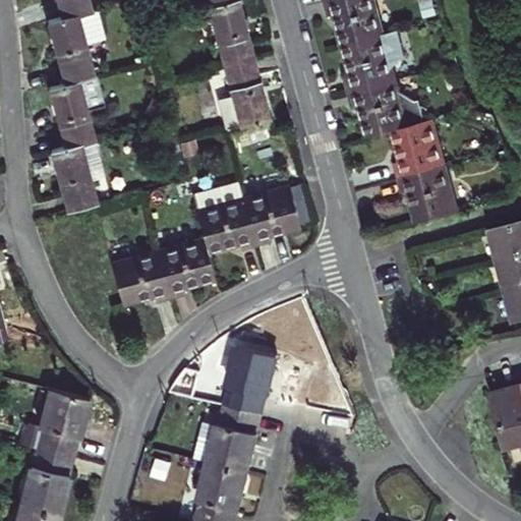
[(58,0),(63,17),(95,8),(92,0),(58,0)]
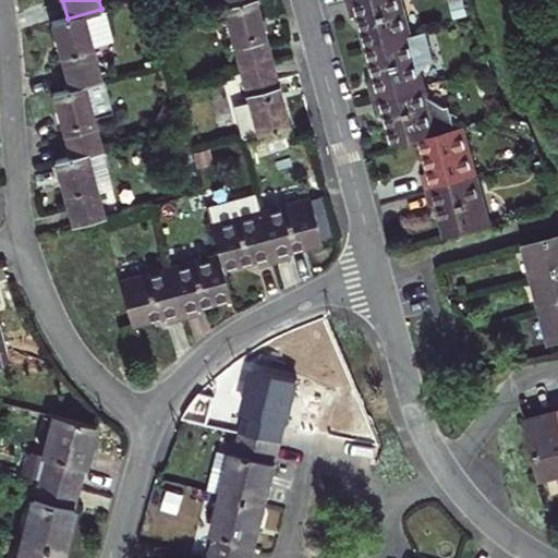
[(258,0),(235,0),(223,3),(241,68),(274,58),(266,26),(258,0)]
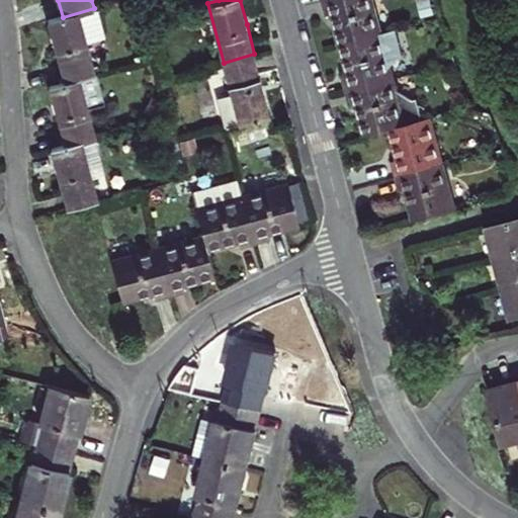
[(325,0),(324,0),(328,15),(333,14),(337,28),(341,42),(382,32),(373,0),(325,0)]
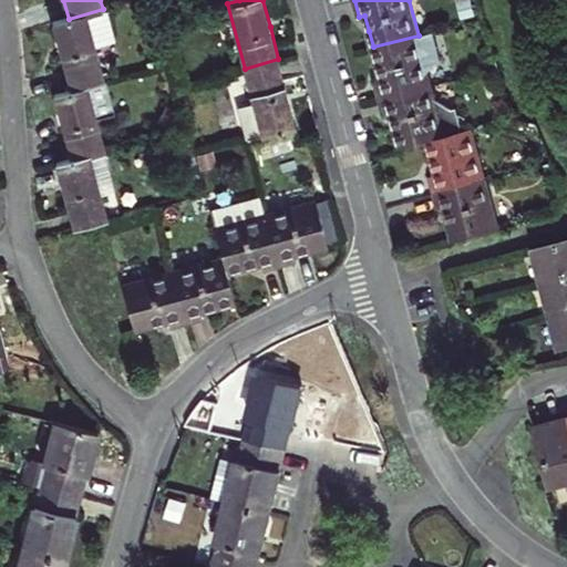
[(470,0),(456,0),(462,19),(474,16),(470,0)]
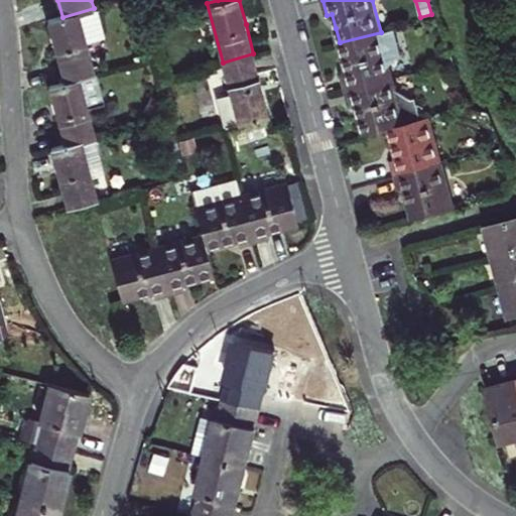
[(56,51),(65,82),(96,73),(88,42),(105,37),(97,7),(94,8),(62,17),(48,21),(56,51)]
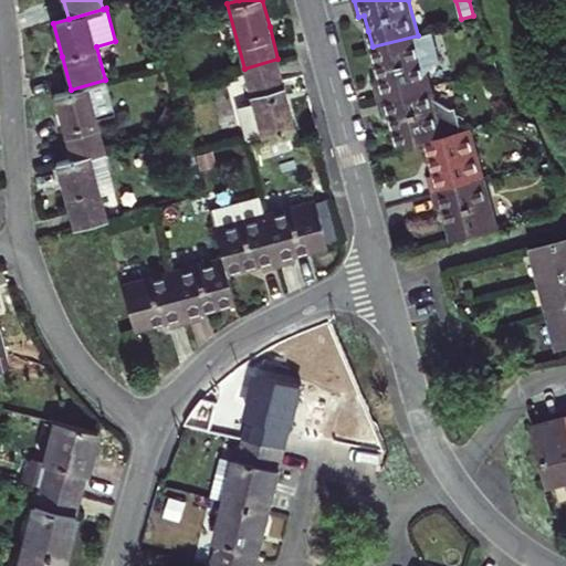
[(432,31),(418,35),(373,46),(381,80),(376,82),(378,90),(380,97),(430,84),(427,72),(439,58),(432,31)]
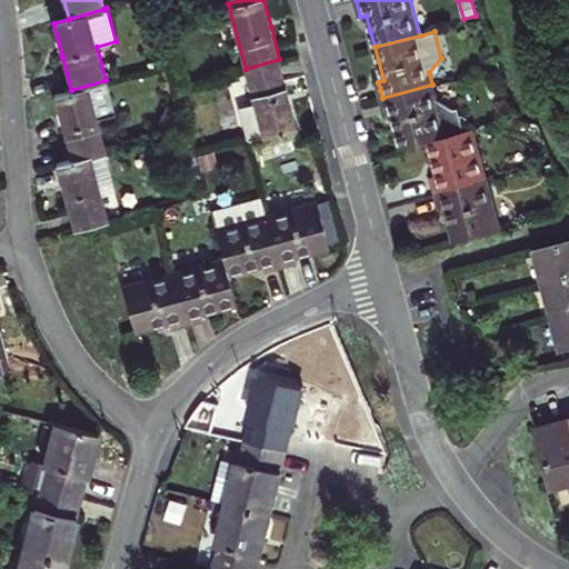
[(279,59),(246,69),(263,136),(297,127),(288,93),(279,59)]
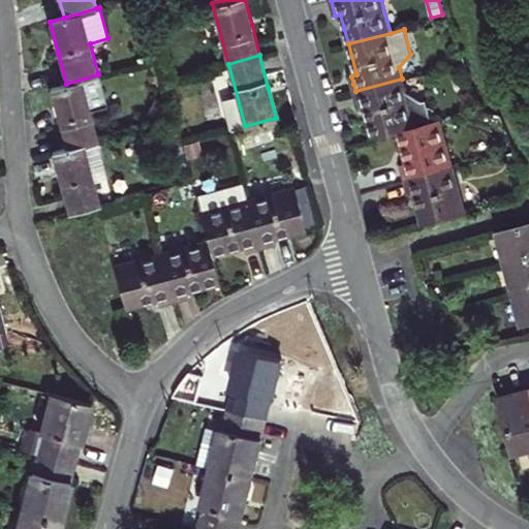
[(59,118),(67,149),(97,141),(99,141),(91,111),(106,105),(98,74),(66,84),(51,88),(59,118)]
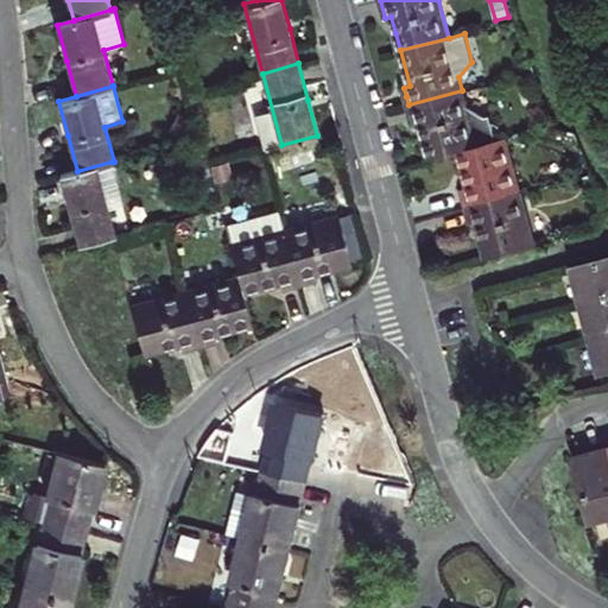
[(462,90),(409,105),(413,121),(419,120),(424,140),(429,160),(457,152),(495,141),(486,107),(481,108),(466,102),(462,90)]
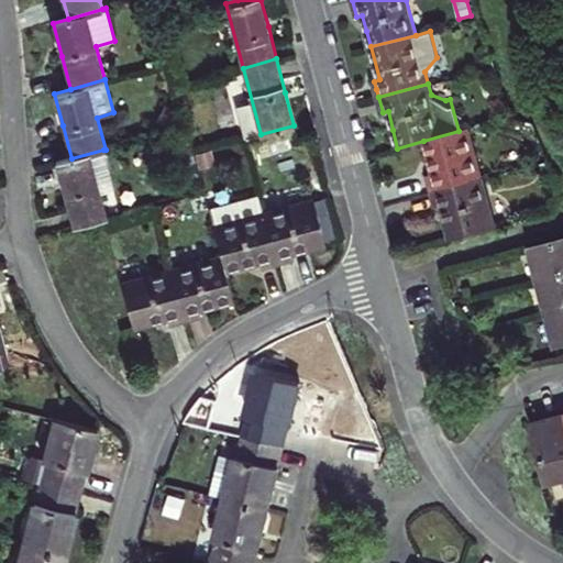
[(483,177),(470,128),(459,131),(423,141),(432,174),(426,176),(428,184),(429,191),(483,177)]
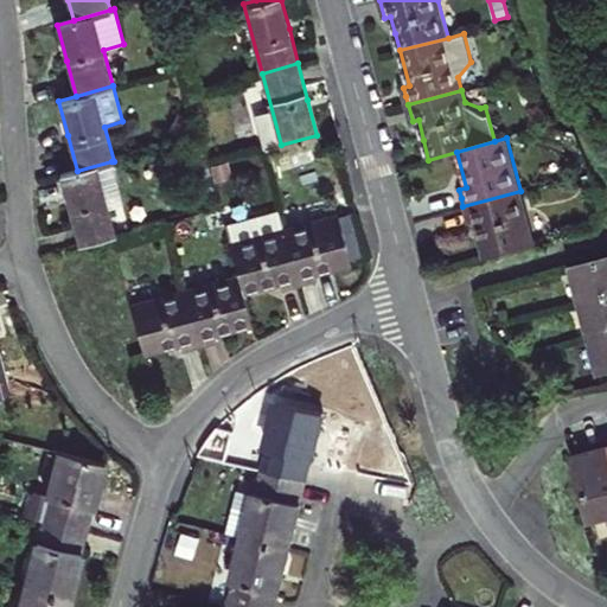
[(117,184),(112,161),(77,171),(61,176),(70,210),(80,246),(113,236),(116,235),(109,208),(104,189),(117,184)]
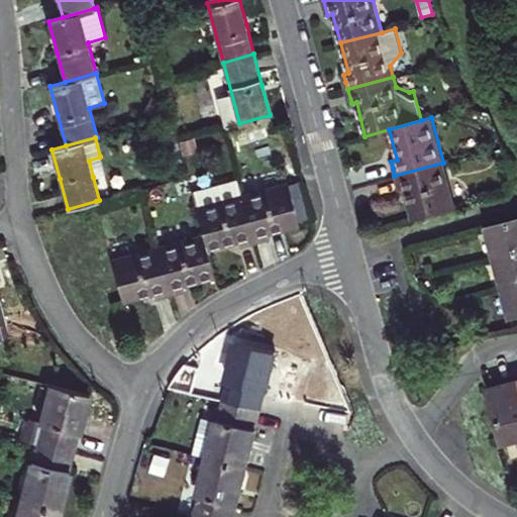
[(89,161),(93,177),(105,175),(100,157),(89,161)]
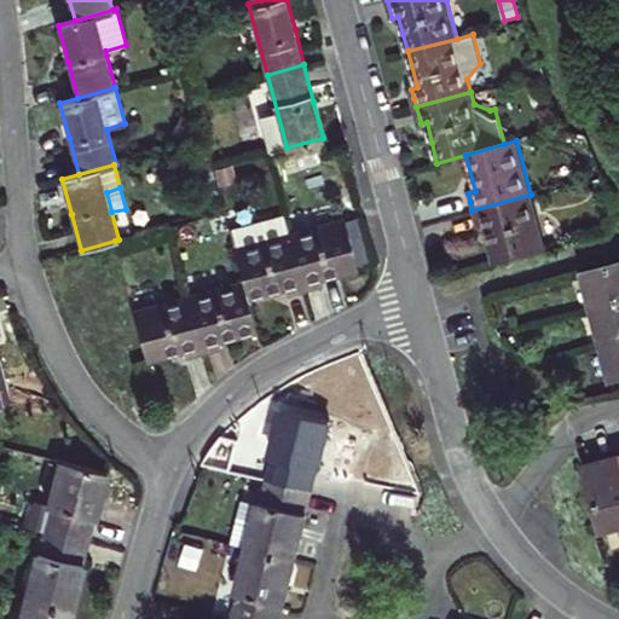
[(545,252),(531,195),(472,210),(474,219),(476,229),(484,226),(495,265),(545,252)]
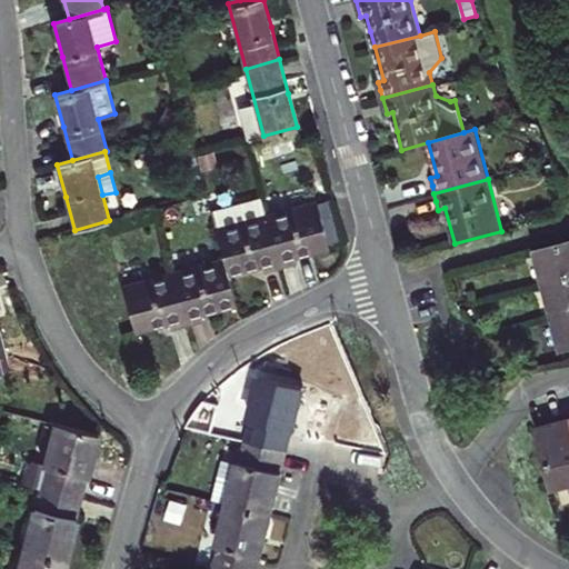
[(210,210),(223,259),(227,271),(260,263),(262,270),(270,268),(279,266),(266,215),(260,197),(210,210)]
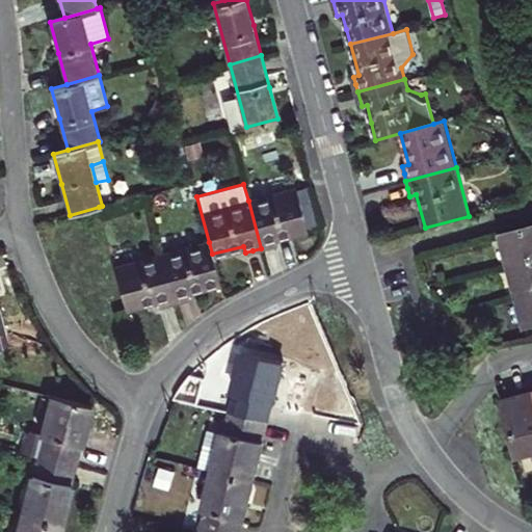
[(276,243),(275,237),(307,229),(296,187),(248,201),(261,248),(269,246),(276,243)]
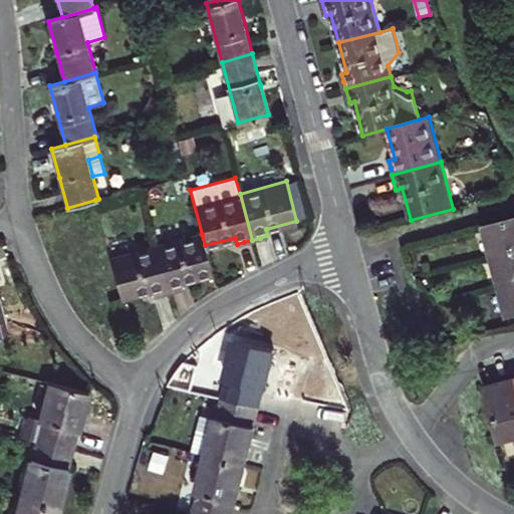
[(513,217),(485,225),(493,256),(513,250),(513,217)]
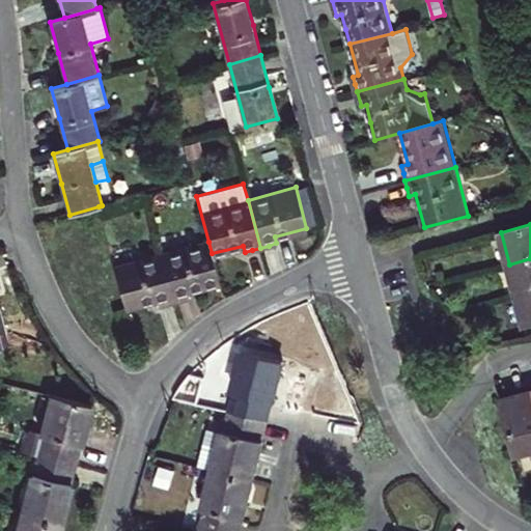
[(208,242),(161,255),(173,301),(182,299),(189,297),(187,290),(219,281),(212,253),(208,242)]
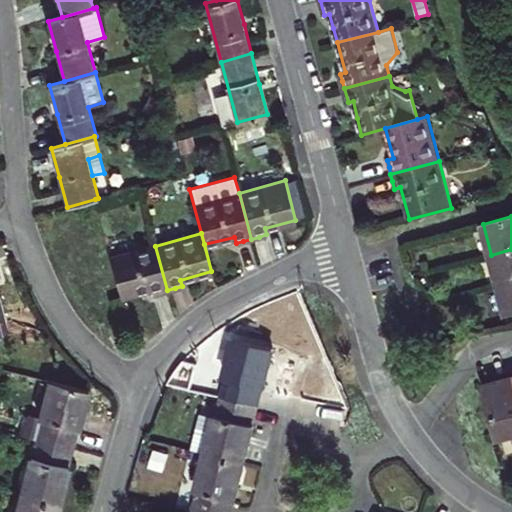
[(167,290),(155,246),(111,257),(121,295),(136,291),(151,287),(153,293),(167,290)]
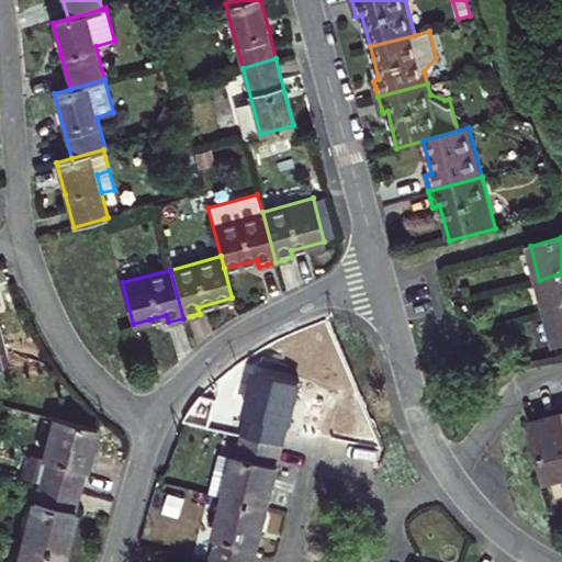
[(561,273),(539,280),(547,311),(561,306),(561,273)]
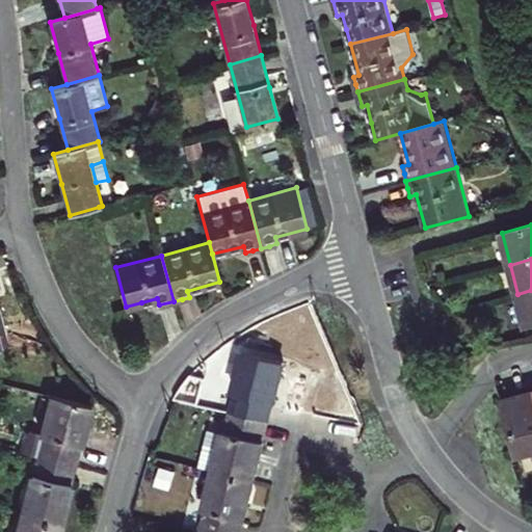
[(531,290),(517,294),(527,326),(531,324),(531,290)]
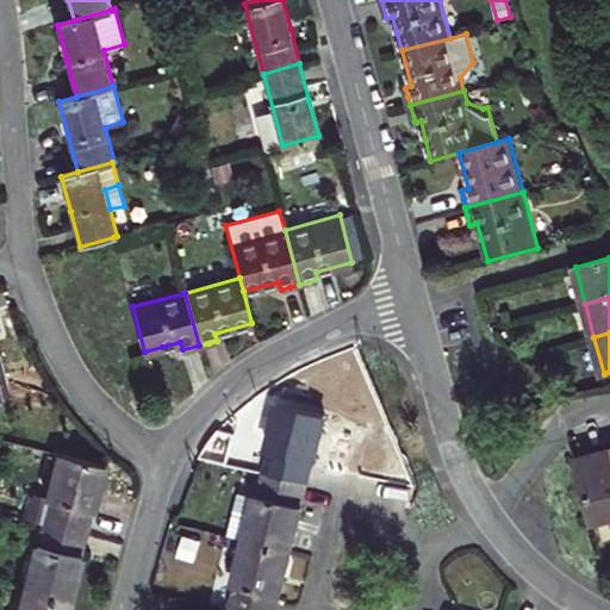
[(0,397),(11,394),(0,354),(0,397)]
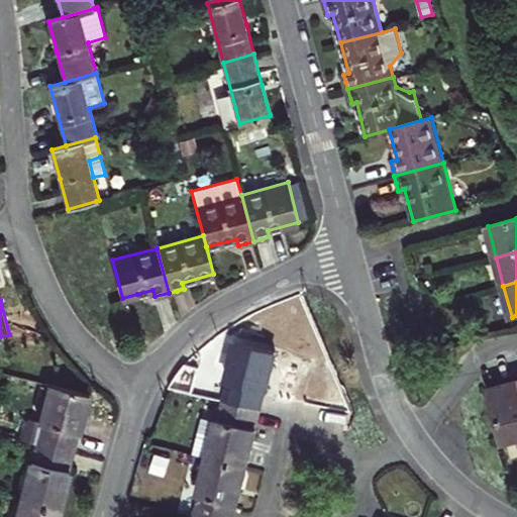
[(260,409),(265,390),(267,391),(272,372),(277,352),(236,342),(227,381),(228,382),(223,401),(260,409)]
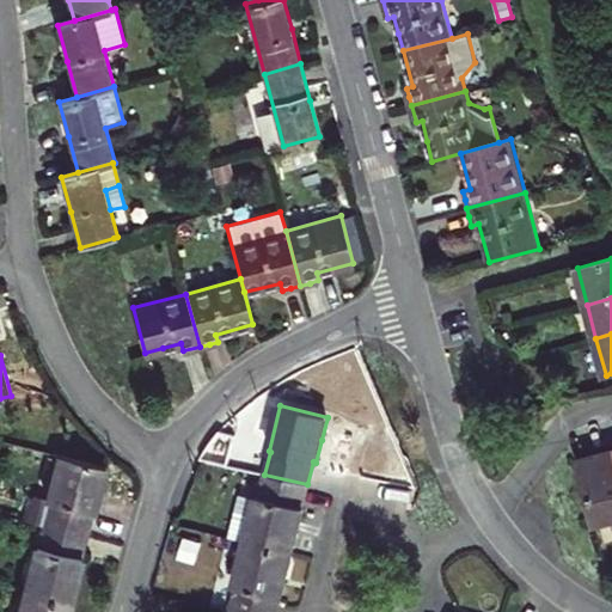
[(611,451),(597,456),(579,460),(597,525),(611,520),(611,451)]
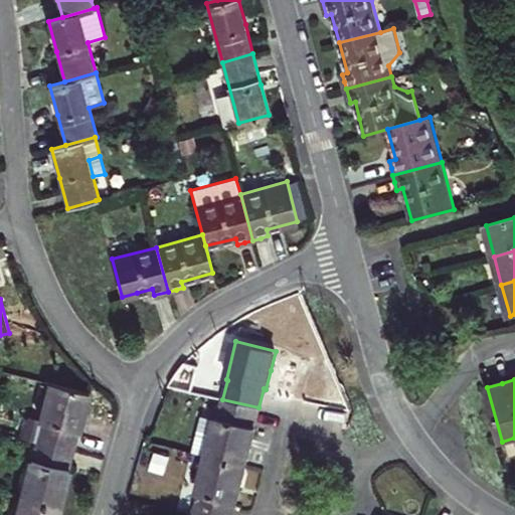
[(41,423),(36,441),(71,450),(76,432),(78,432),(83,412),(89,392),(49,382),(39,422),(41,423)]
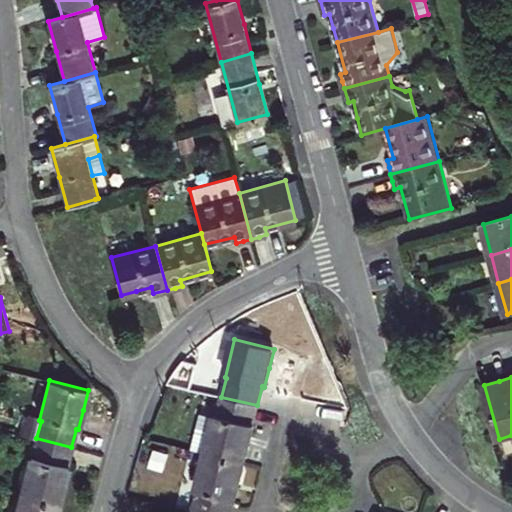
[(191,450),(205,453),(244,463),(249,444),(254,425),(252,424),(257,405),(221,397),(217,415),(213,414),(213,416),(201,413),(191,450)]
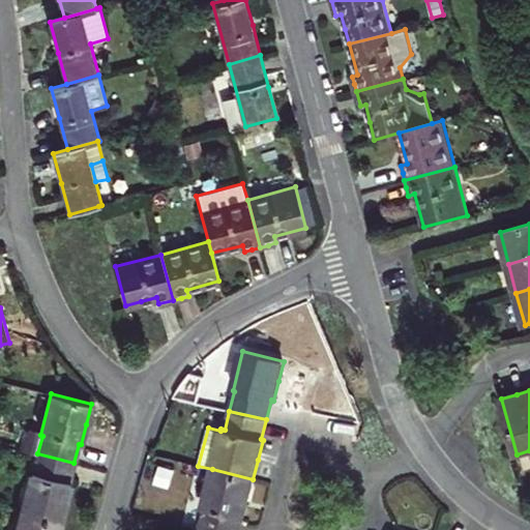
[(32,474),(30,473),(21,512),(61,522),(66,503),(70,483),(68,483),(74,463),(37,453),(32,474)]
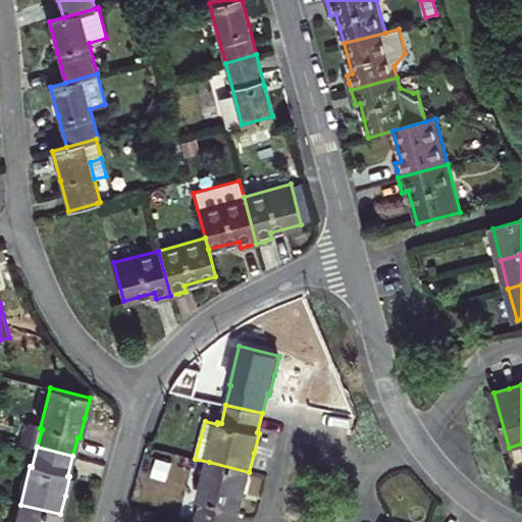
[(249,472),(209,462),(200,501),(201,501),(196,521),(199,521),(233,521),(237,510),(240,511),(245,491),(249,472)]
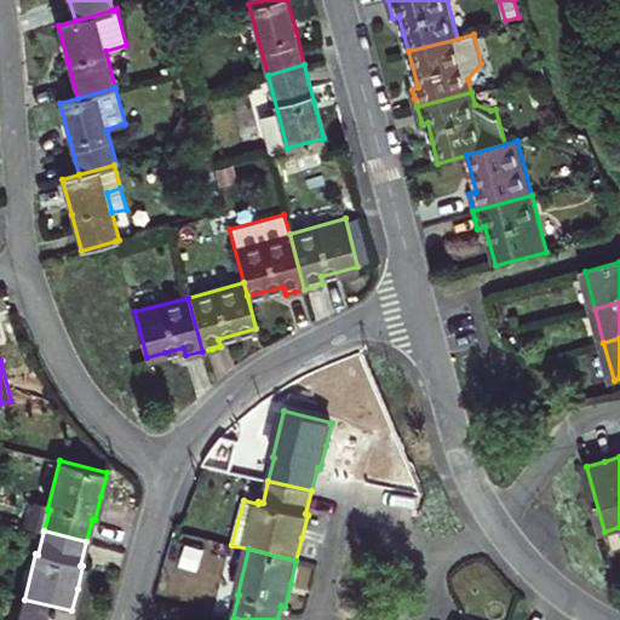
[(69,619),(72,610),(24,600),(18,619),(69,619)]
